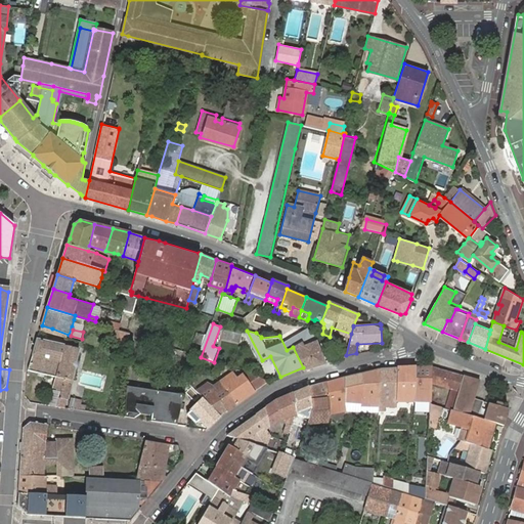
[(39,334),(33,354),(61,361),(57,377),(63,379),(60,392),(68,394),(69,394),(80,348),(39,334)]
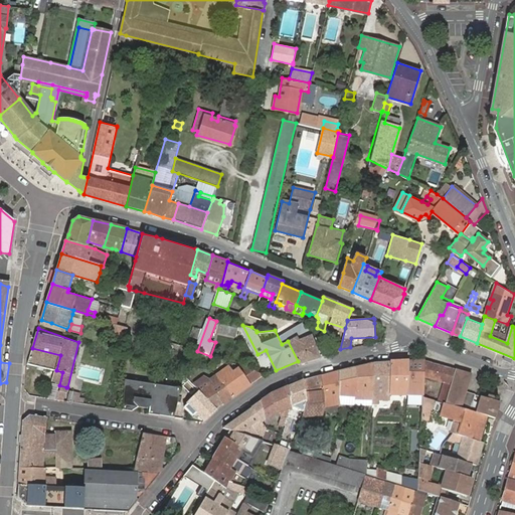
[(320,358),(319,355),(312,334),(300,339),(298,336),(288,341),(298,361),(300,364),(320,358)]
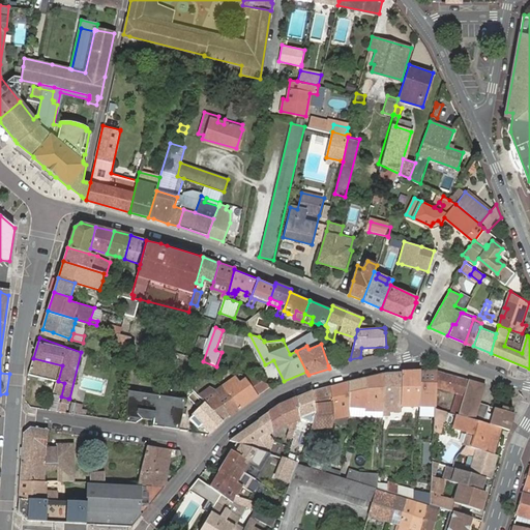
[(62,365),(33,358),(29,373),(56,380),(53,391),(59,392),(58,395),(53,394),(50,409),(58,410),(61,396),(64,383),(58,381),(62,365)]
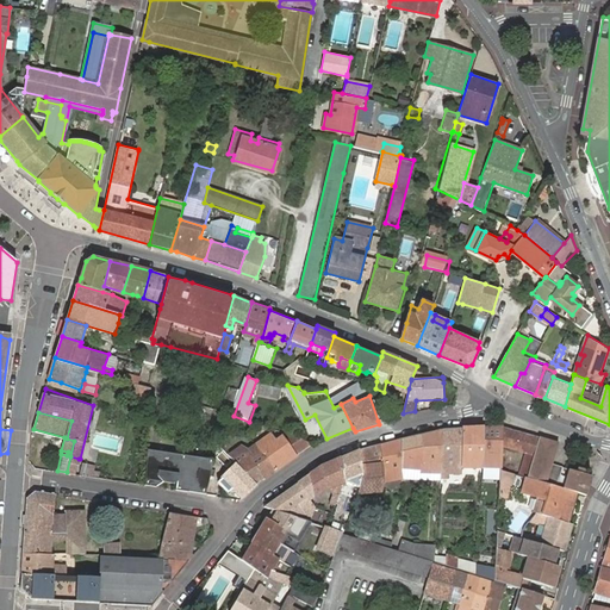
[(503,428),(484,429),(481,467),(500,466),(502,447),(503,428)]
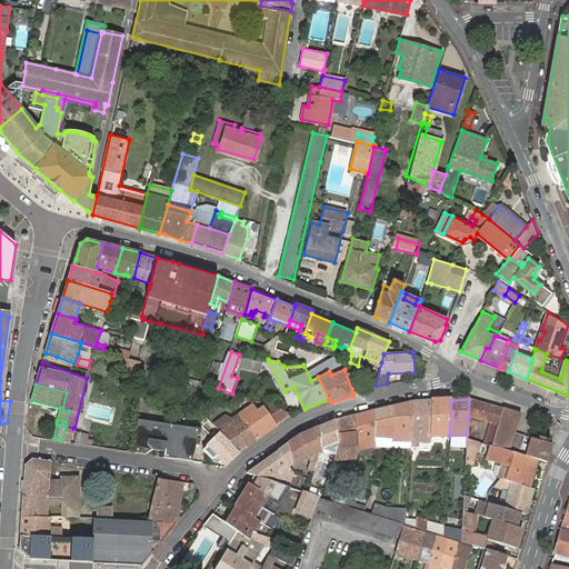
[(503,409),(469,399),(468,417),(490,423),(499,426),(503,409)]
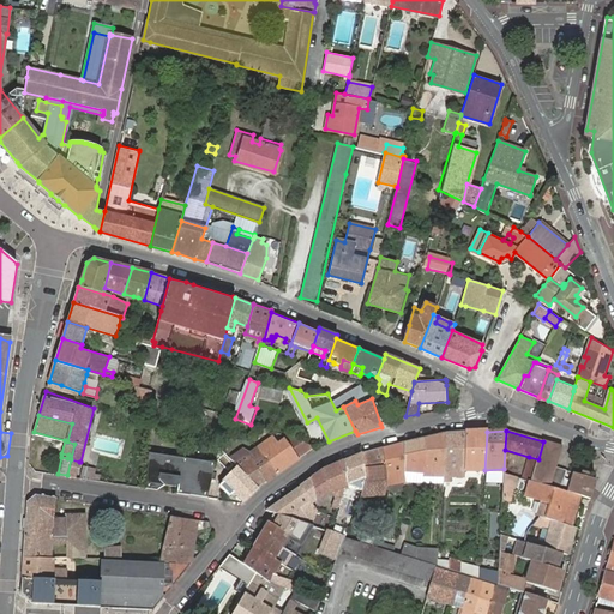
[(487,432),(465,433),(464,471),(485,470),(487,432)]
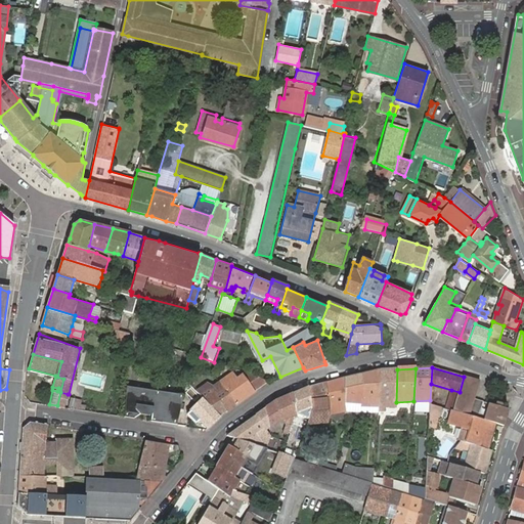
[(378,398),(378,411),(389,411),(389,402),(396,402),(397,369),(380,370),(378,398)]
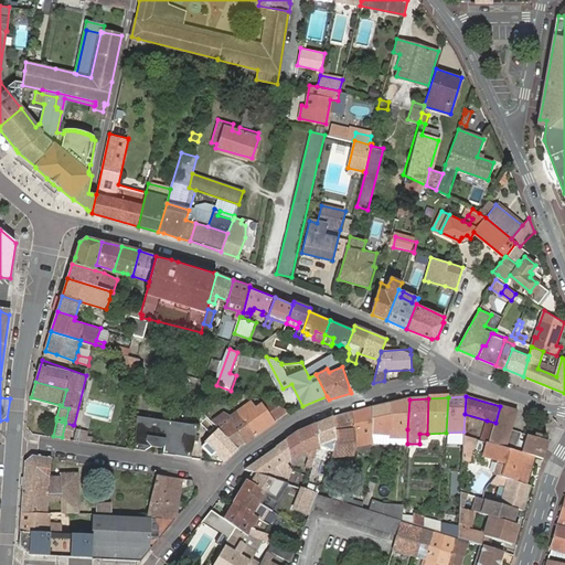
[(251,400),(237,411),(256,436),(290,411),(267,401),(264,403),(262,402),(256,406),(251,400)]
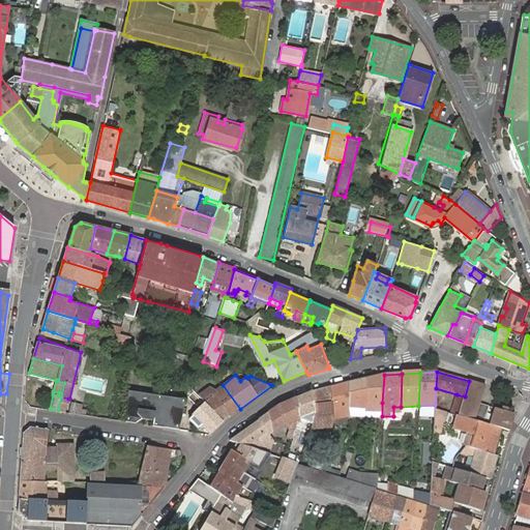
[(365,403),(364,405),(369,406),(369,402),(382,403),(384,375),(367,379),(365,403)]
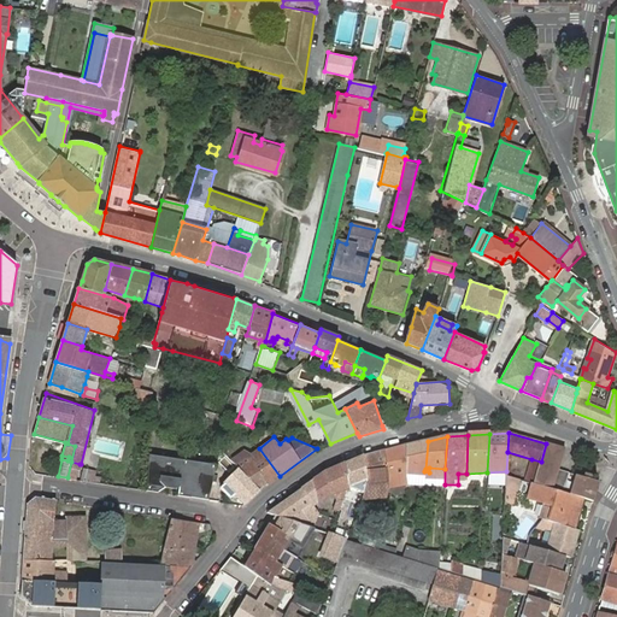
[(406,446),(404,474),(425,469),(428,441),(406,446)]
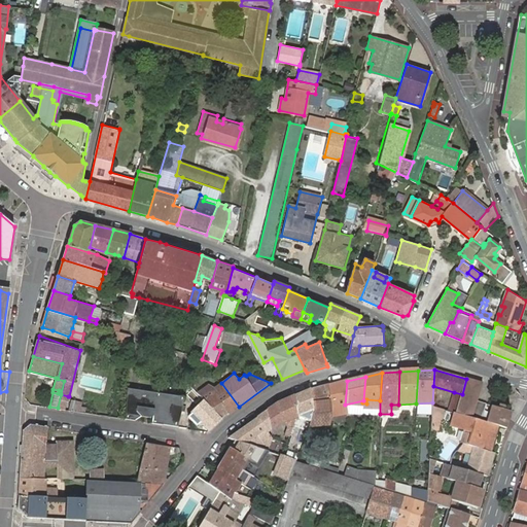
[(484,384),(466,379),(462,394),(456,413),(458,414),(482,421),(487,405),(479,402),(484,384)]
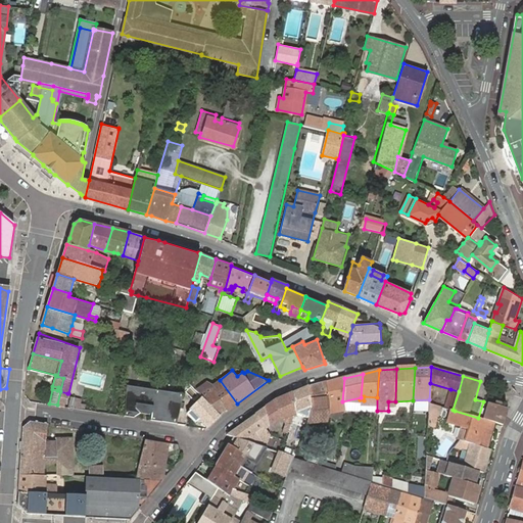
[(328,405),(342,401),(344,378),(326,383),(328,405)]
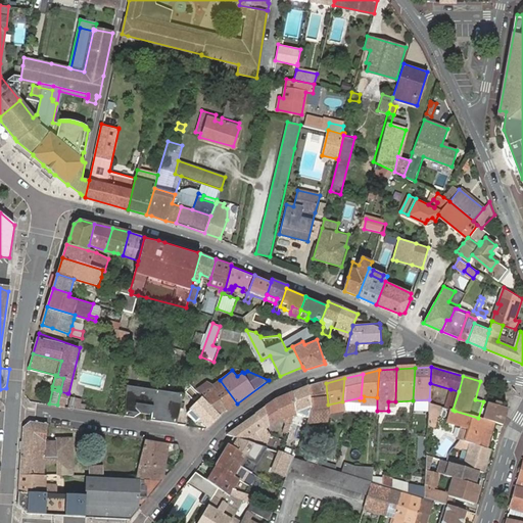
[(183,392),(183,397),(190,398),(193,387),(186,379),(183,392)]
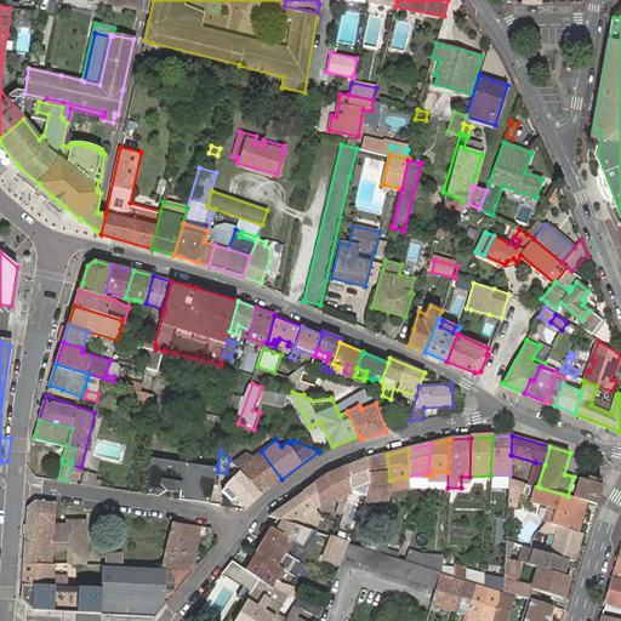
[(281,479),(261,451),(252,459),(245,454),(232,461),(243,473),(245,476),(261,494),(281,479)]
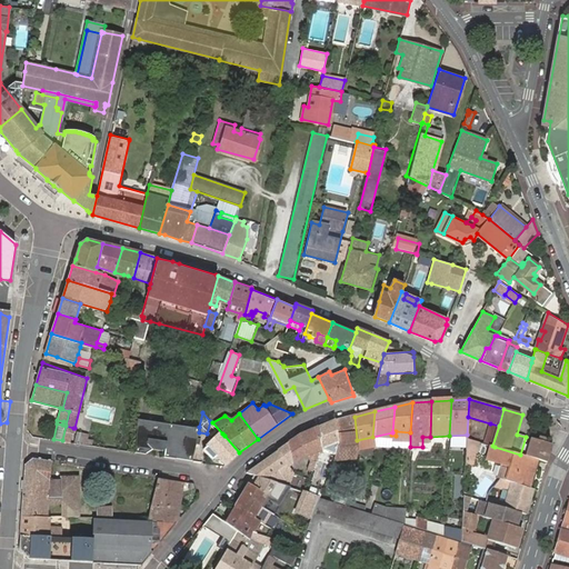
[(160,456),(192,461),(199,432),(199,427),(150,419),(138,417),(136,451),(160,456)]
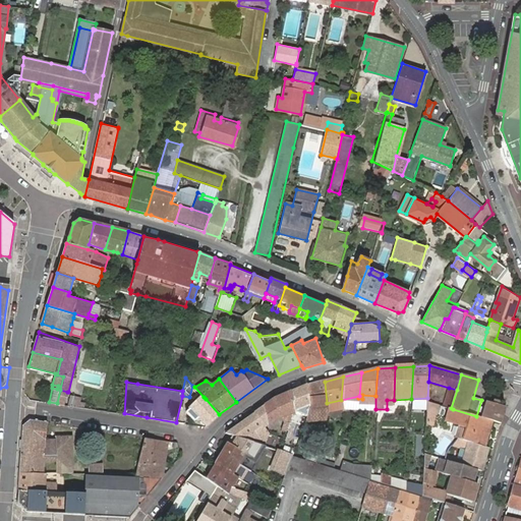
[(325,382),(308,387),(309,407),(303,424),(325,420),(327,410),(327,403),(325,382)]
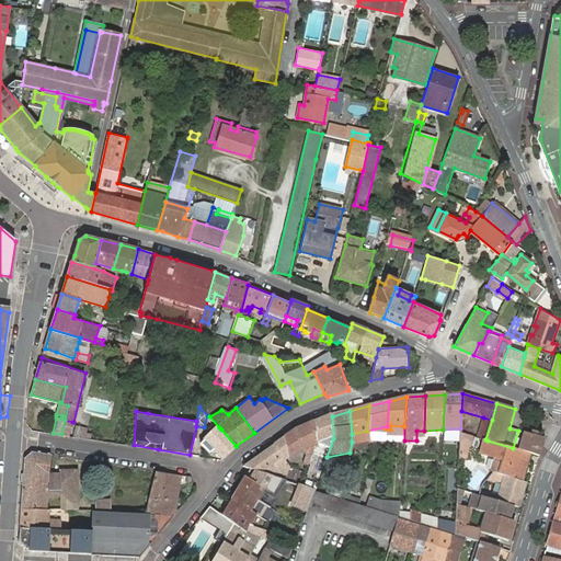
[(332,416),(313,423),(313,445),(333,438),(332,416)]
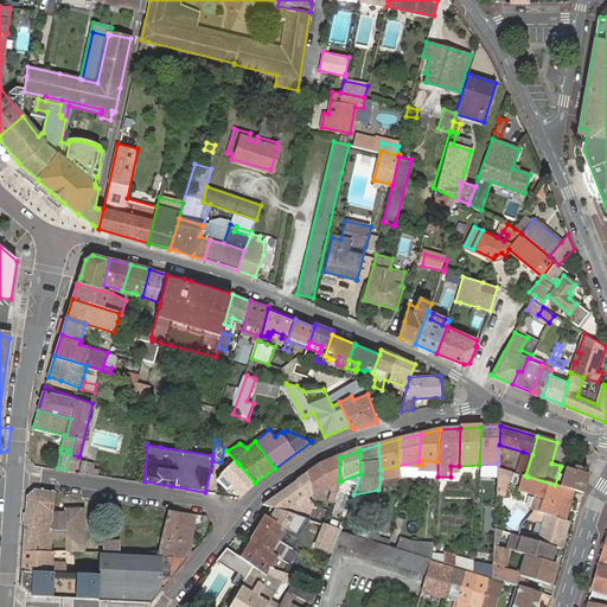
[(532,454),(523,452),(517,473),(525,475),(532,454)]
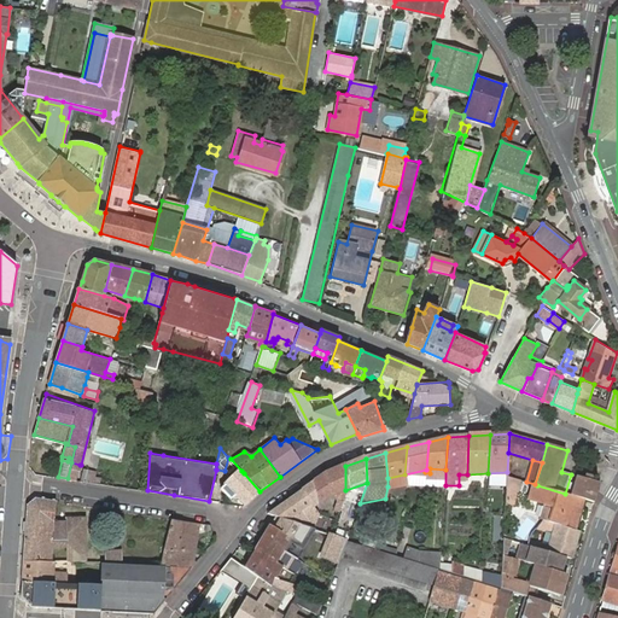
[(68,478),(76,479),(80,465),(71,462),(68,478)]
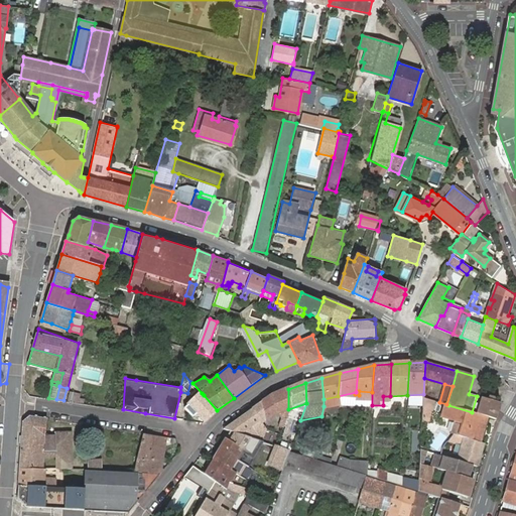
[(272,396),(262,402),(265,420),(278,412),(281,418),(278,426),(282,428),(288,409),(288,389),(272,396)]
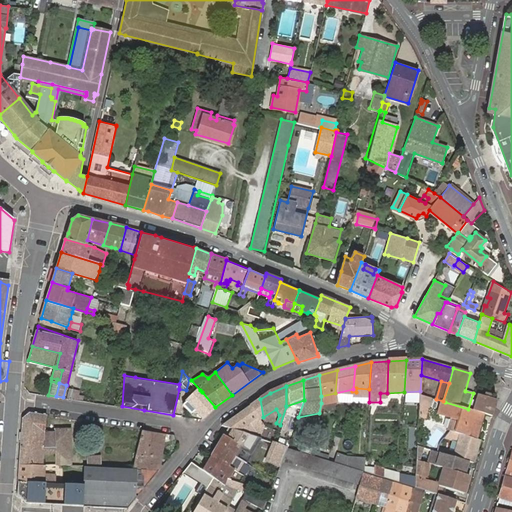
[(69,389),(66,398),(82,403),(85,393),(69,389)]
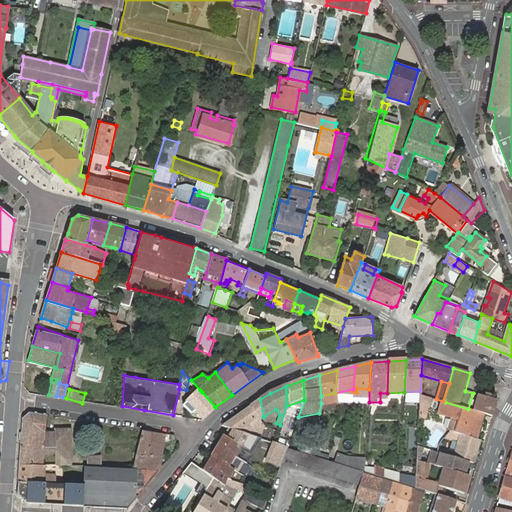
[(195,410),(204,419),(215,407),(202,392),(196,397),(193,394),(186,400),(187,401),(184,404),(192,413),(195,410)]
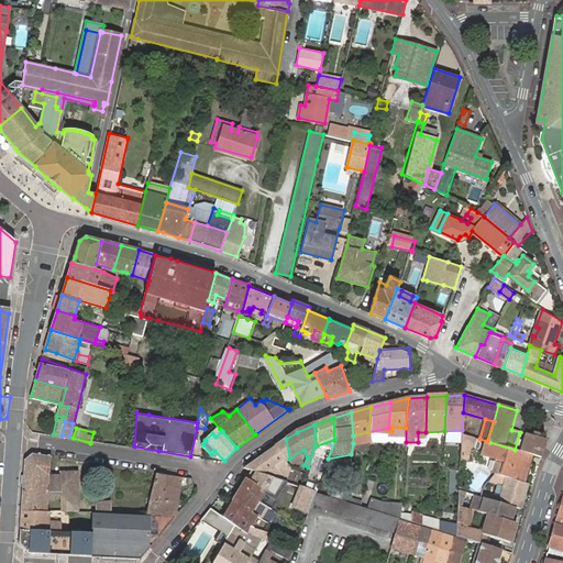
[(459,459),(470,462),(476,438),(465,434),(459,459)]
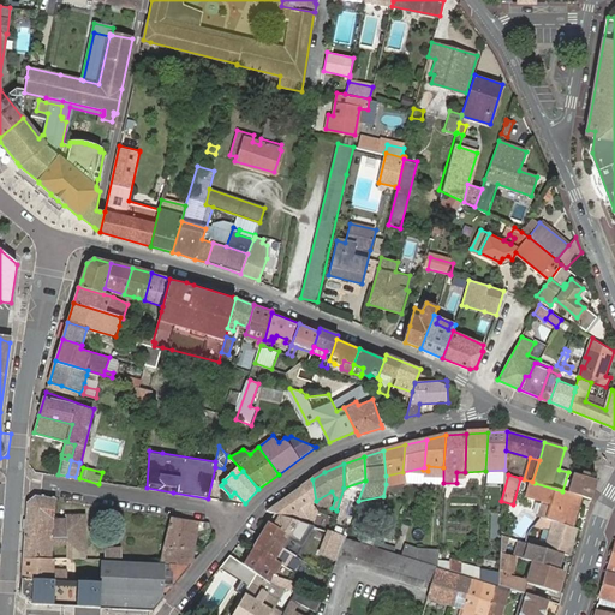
[(575,476),(569,494),(583,497),(592,501),(597,482),(575,476)]
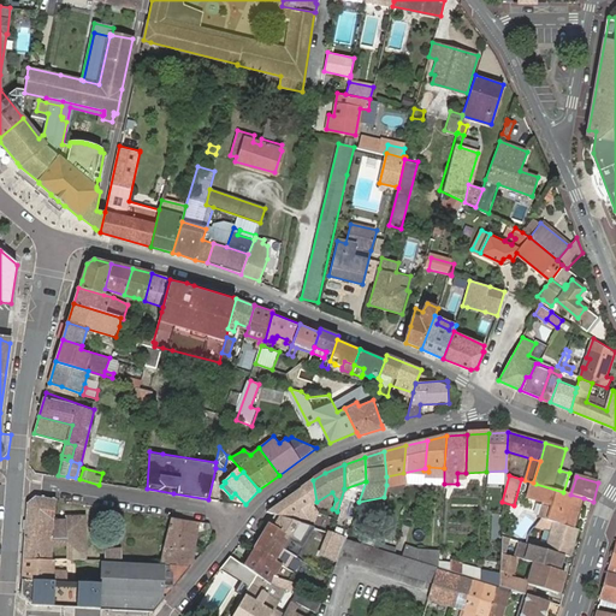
[(317,502),(313,480),(301,489),(272,510),(268,513),(282,519),(274,528),(268,525),(267,526),(303,545),(307,548),(318,529),(313,528),(319,513),(313,507),(317,502)]
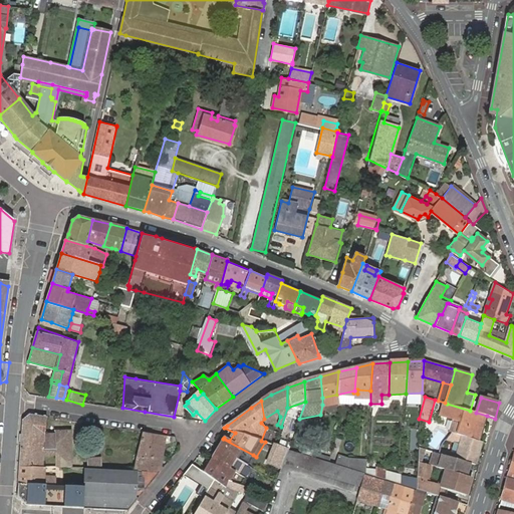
[(470,411),(447,404),(443,417),(461,423),(457,435),(479,442),(487,416),(476,413),(470,411)]
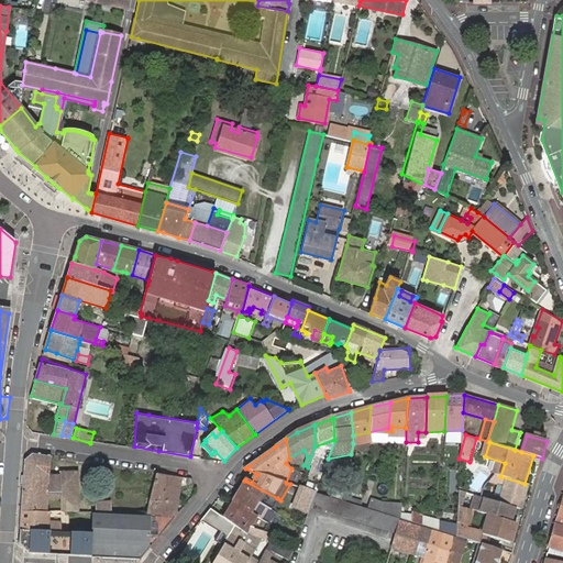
[(25,460),(22,510),(50,510),(50,497),(48,474),(52,456),(32,453),(25,460)]
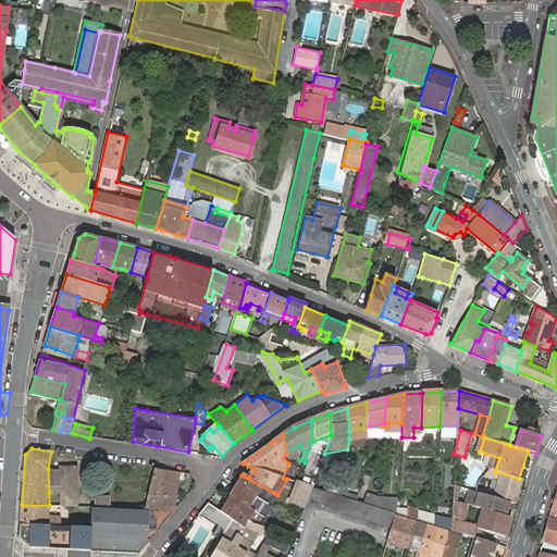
[(60,469),(48,469),(49,492),(61,493),(60,505),(77,506),(77,467),(60,467),(60,469)]
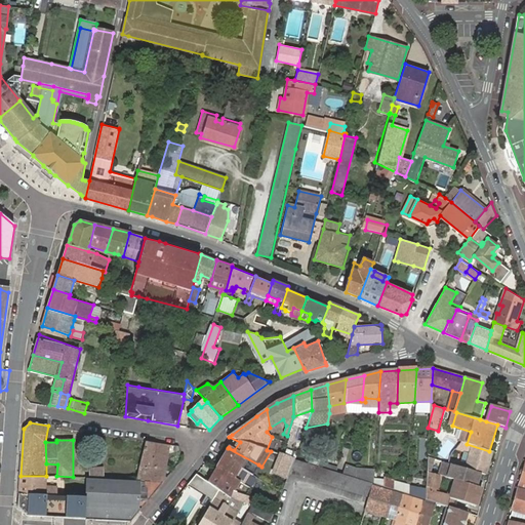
[(168,445),(147,442),(137,481),(145,481),(149,481),(155,481),(159,481),(163,481),(168,476),(164,476),(168,445)]
